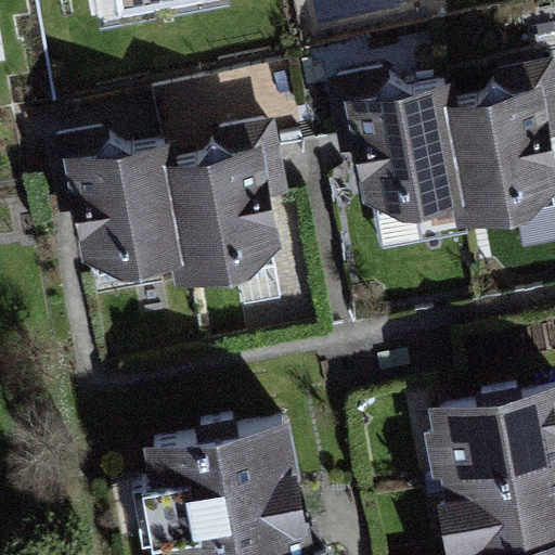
[(88,0),(93,29),(239,4),(237,0),(88,0)]
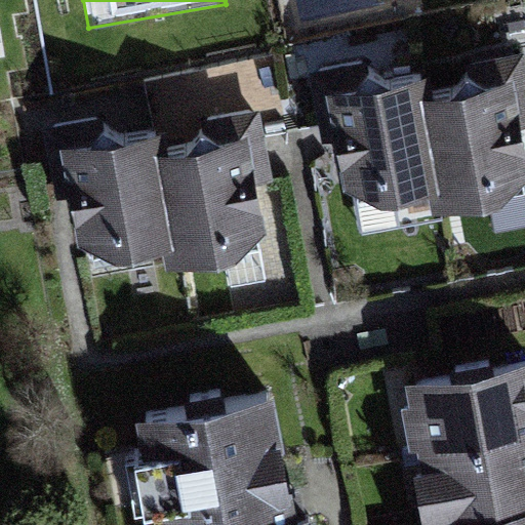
[(362,63),(311,73),(322,127),(332,125),(344,192),(379,207),(431,198),(435,218),(503,206),(524,187),(524,132),(524,54),(477,66),(466,82),(434,88),(432,79),(393,87),(362,63)]
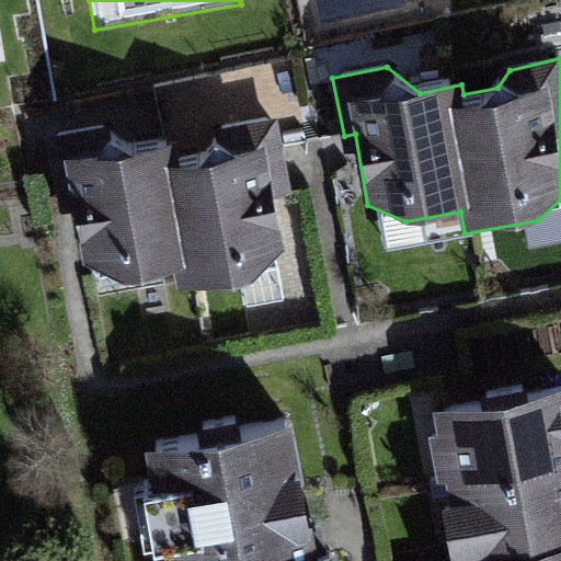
[(104,125),(46,136),(57,196),(70,194),(82,263),(121,279),(175,270),(180,292),(253,278),(287,250),(276,199),(296,195),(278,116),(225,128),(213,146),(178,152),(176,144),(135,151),(104,125)]
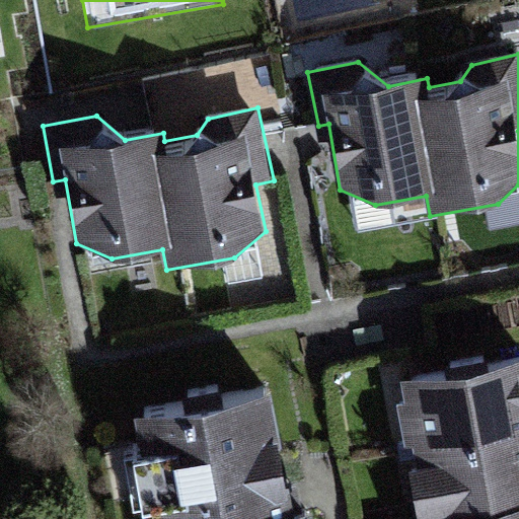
[(518,518),(518,357),(391,380),(417,518),(518,518)]
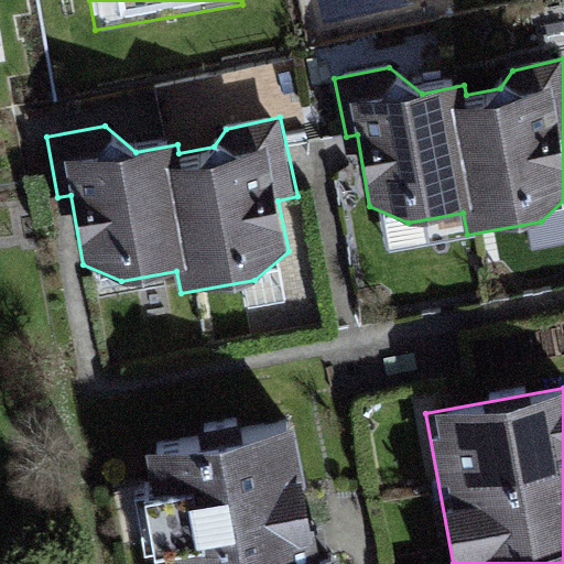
[(296,432),(147,458),(165,563),(339,563),(338,557),(320,561),(296,432)]
